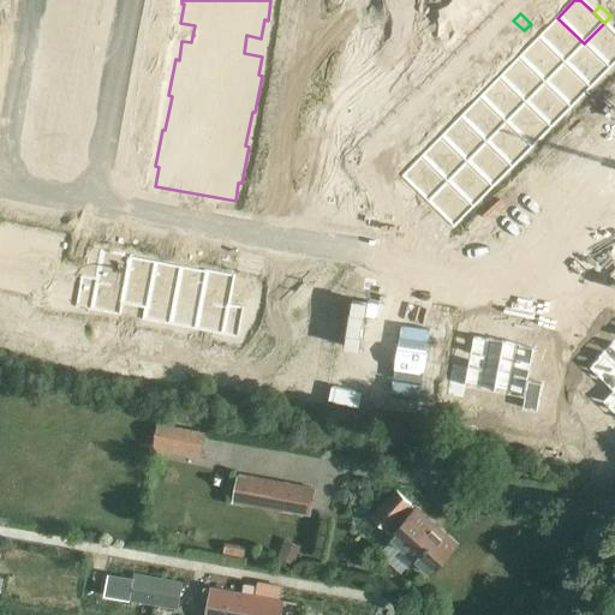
[(614,21),(610,16),(604,23),(614,34),(614,31),(614,21)]
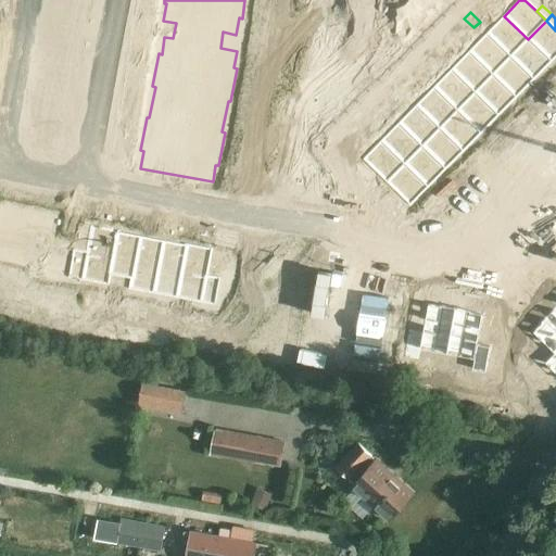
[(489,30),(487,34),(509,58),(528,39),(504,16),(489,30)]
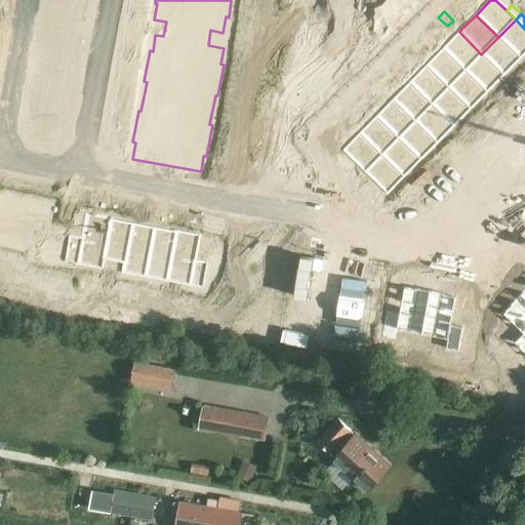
[(516,19),(498,37),(521,59),(524,54),(524,29),(516,19)]
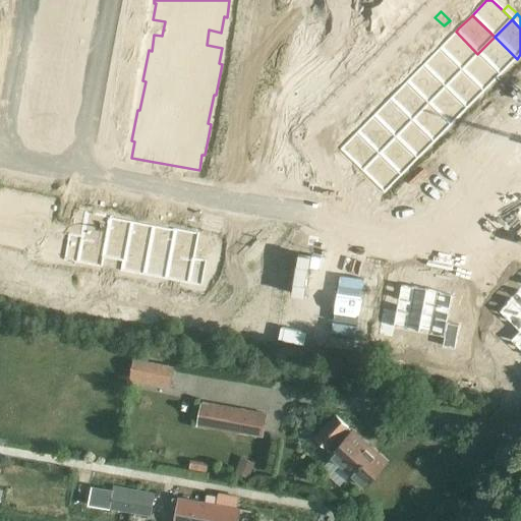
[(450,20),(444,25),(453,35),(456,32),(458,29),(450,20)]
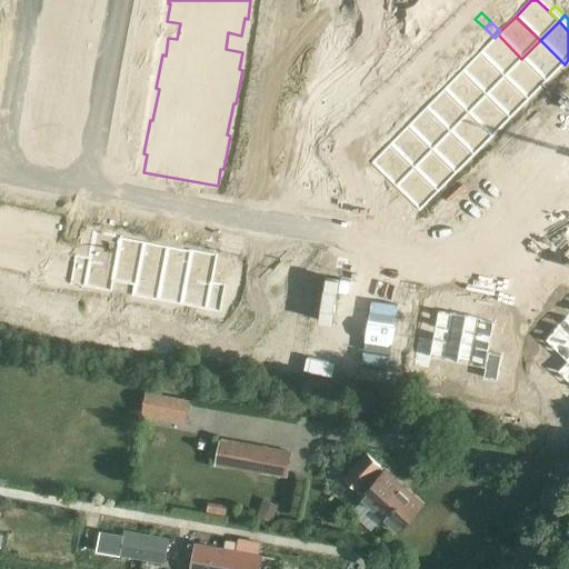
[(495,38),(479,53),(503,77),(521,59),(498,35),(495,38)]
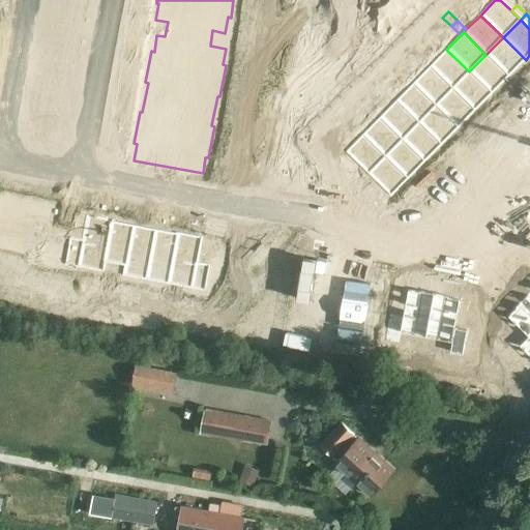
[(503,37),(486,55),(508,77),(511,74),(526,60),(503,37)]
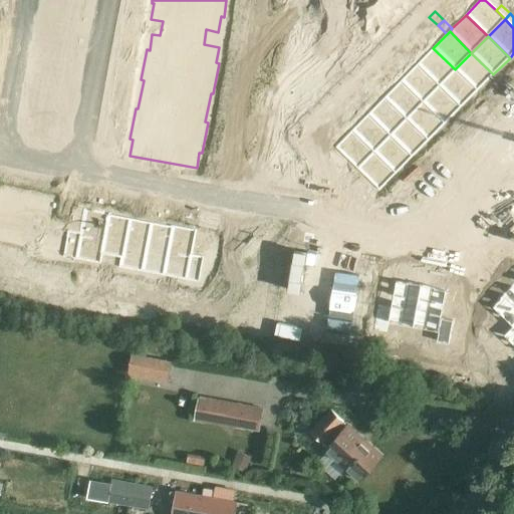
[(402,44),(397,50),(406,59),(411,53),(402,44)]
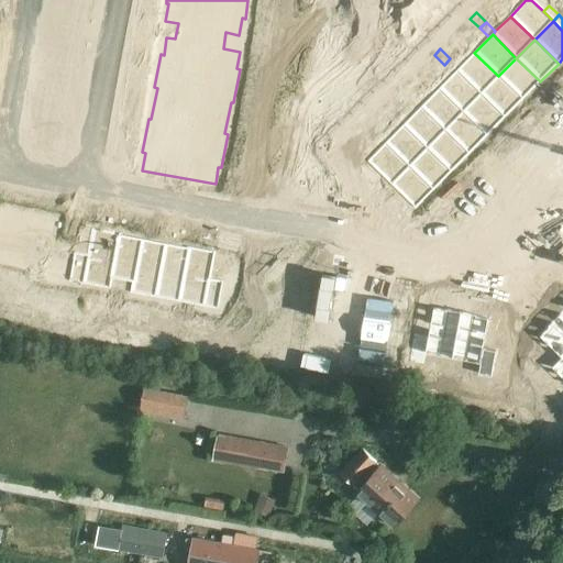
[(460,67),(456,70),(481,95),(498,76),(474,53),(460,67)]
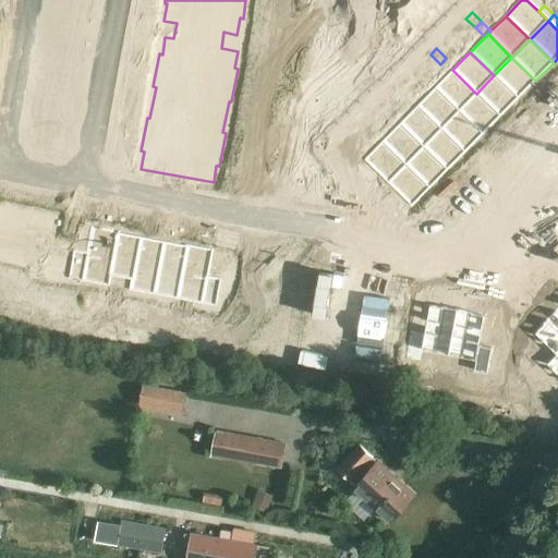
[(446,58),(440,64),(449,73),(452,70),(456,67),(446,58)]
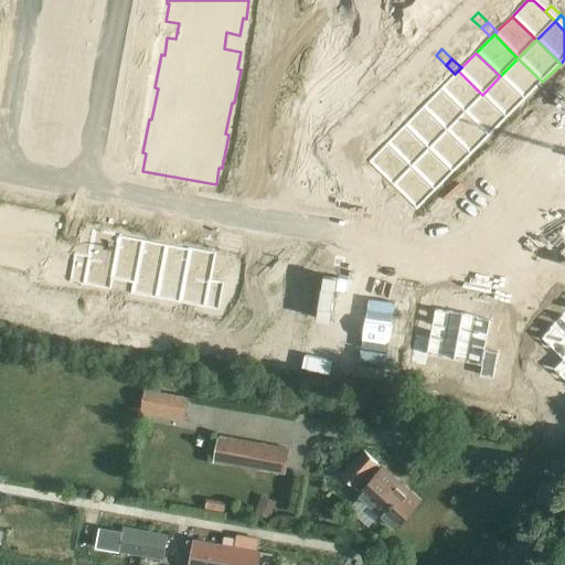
[(518,59),(500,76),(524,100),(540,85),(542,82),(518,59)]
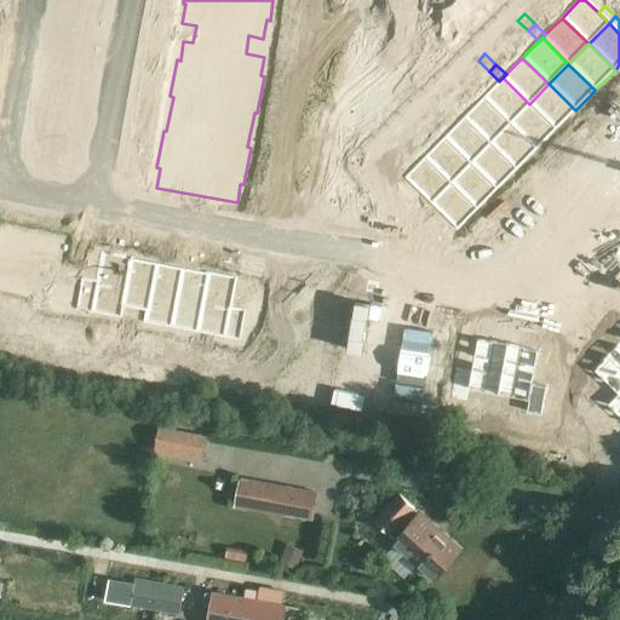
[(499,81),(483,98),(510,124),(529,104),(503,78),(499,81)]
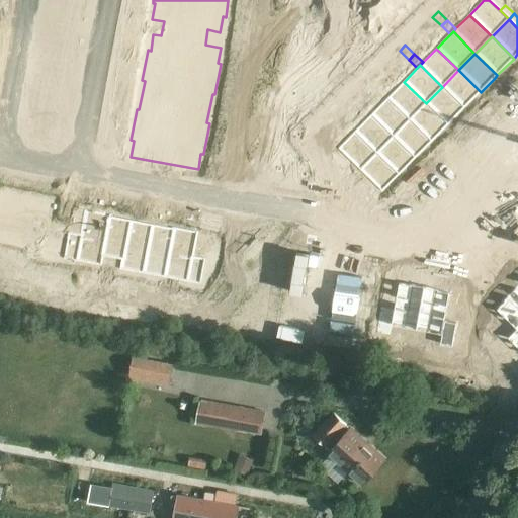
[(458,70),(442,87),(464,108),(467,105),(481,92),(458,70)]
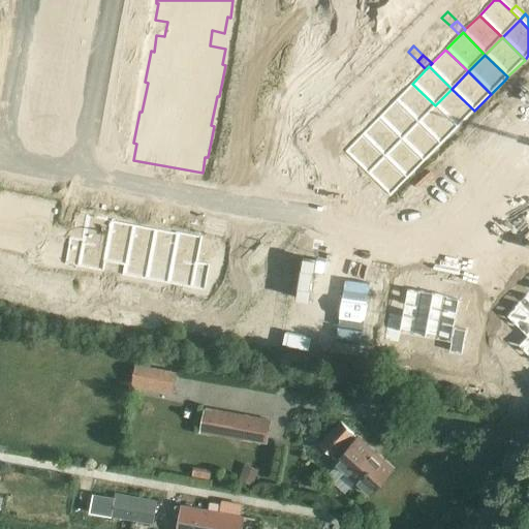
[(507,76),(505,80),(514,89),(520,83),(510,73),(507,76)]
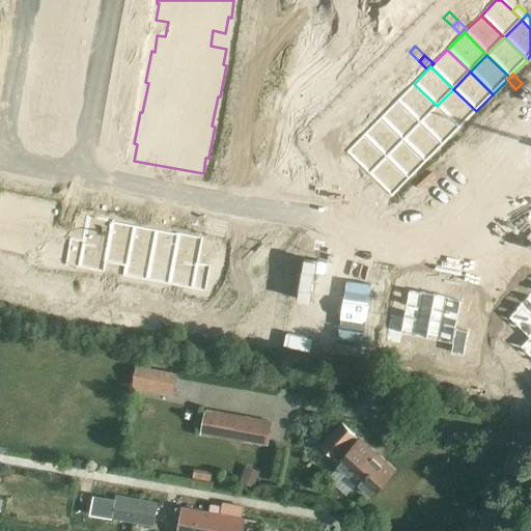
[(382,80),(375,86),(385,95),(391,89),(382,80)]
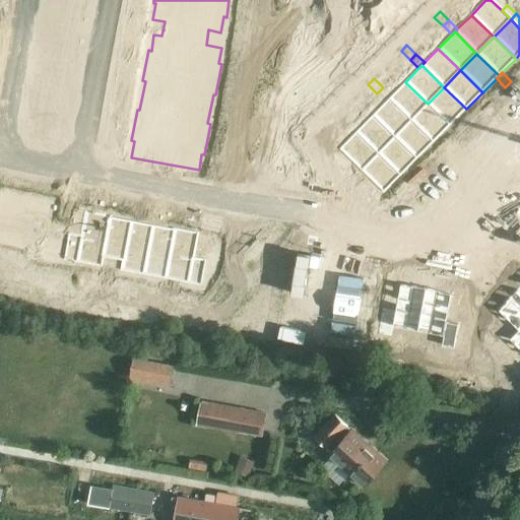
[(511,81),(505,87),(514,95),(519,89),(511,81)]
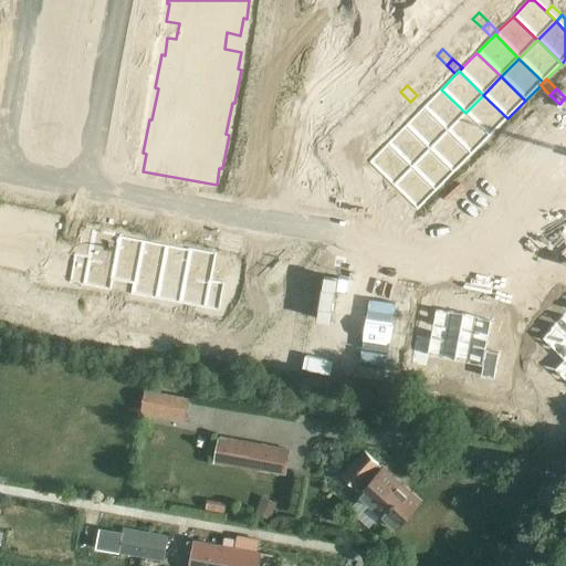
[(426,104),(423,107),(447,132),(465,113),(441,90),(426,104)]
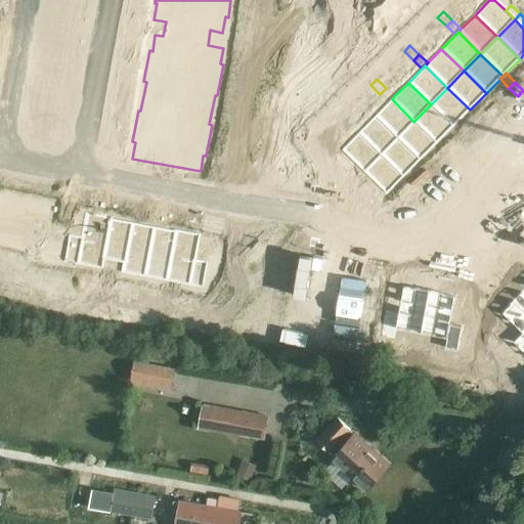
[(386,88),(380,94),(389,102),(392,99),(394,96),(386,88)]
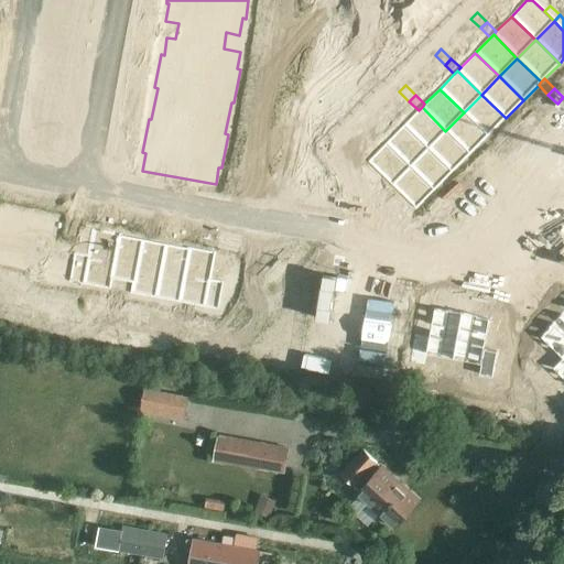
[(481,95),(464,112),(488,137),(502,121),(506,118),(481,95)]
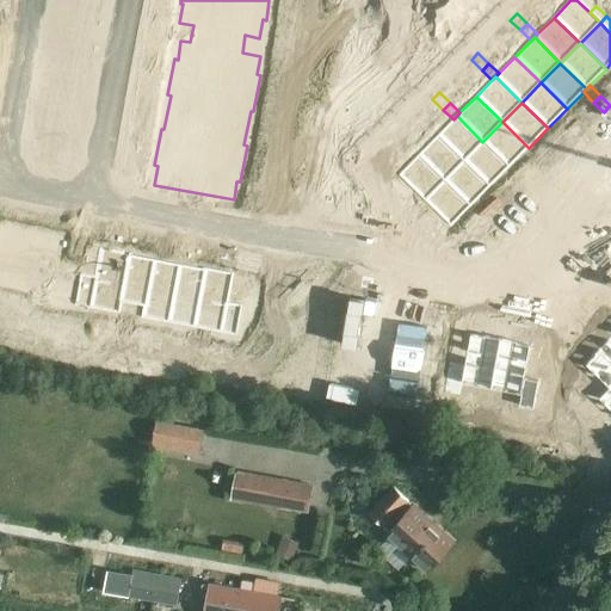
[(454,119),(437,136),(463,161),(482,142),(457,116),(454,119)]
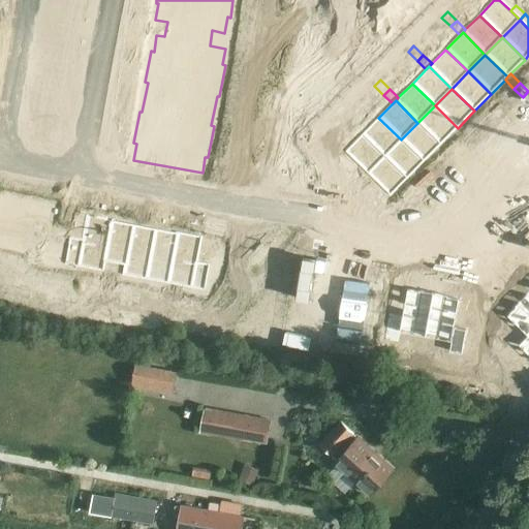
[(435,105),(417,123),(440,145),(443,143),(458,128),(435,105)]
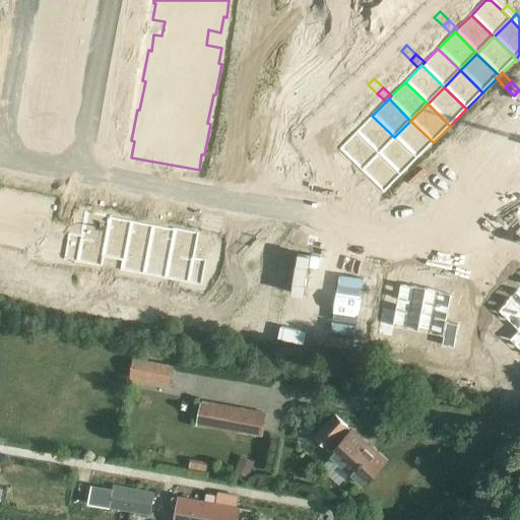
[(466,109),(463,112),(472,121),(477,115),(469,106),(466,109)]
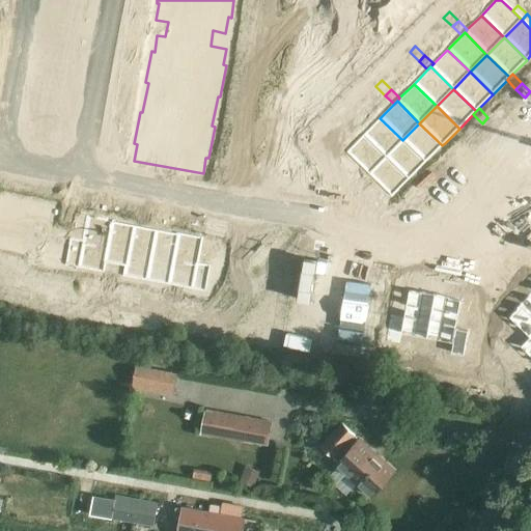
[(347,115),(342,120),(352,130),(357,123),(347,115)]
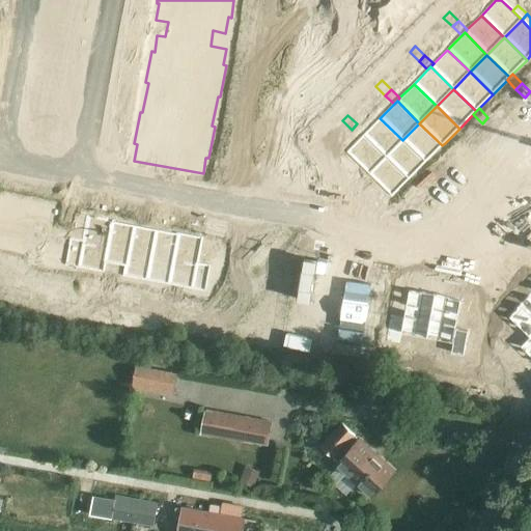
[(487,117),(482,123),(492,132),(497,127),(487,117)]
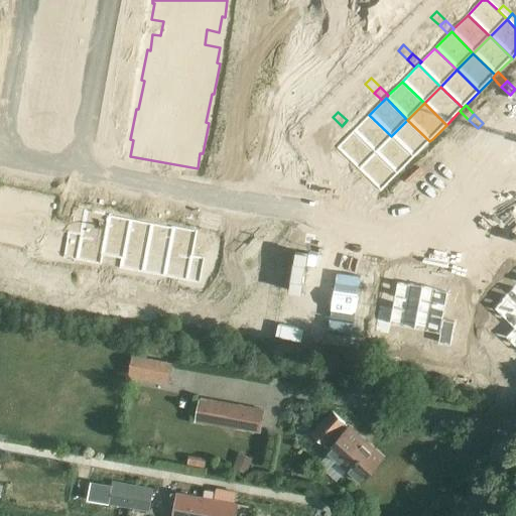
[(356,129),(353,131),(375,153),(391,136),(369,115),(356,129)]
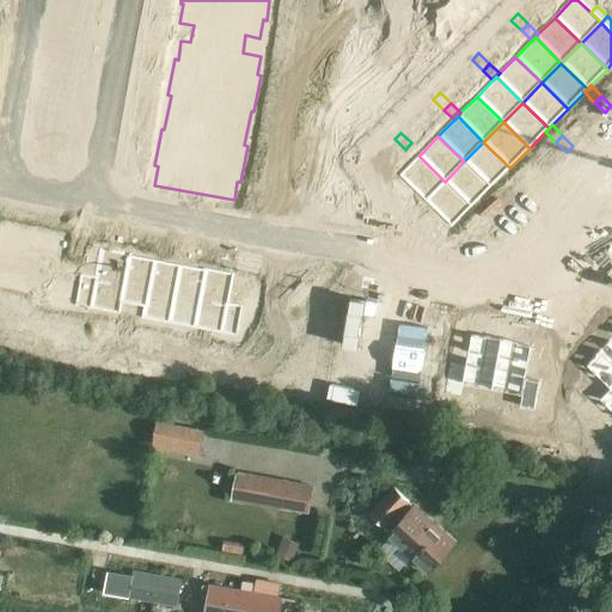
[(411,142),(405,150),(415,159),(418,155),(422,153),(411,142)]
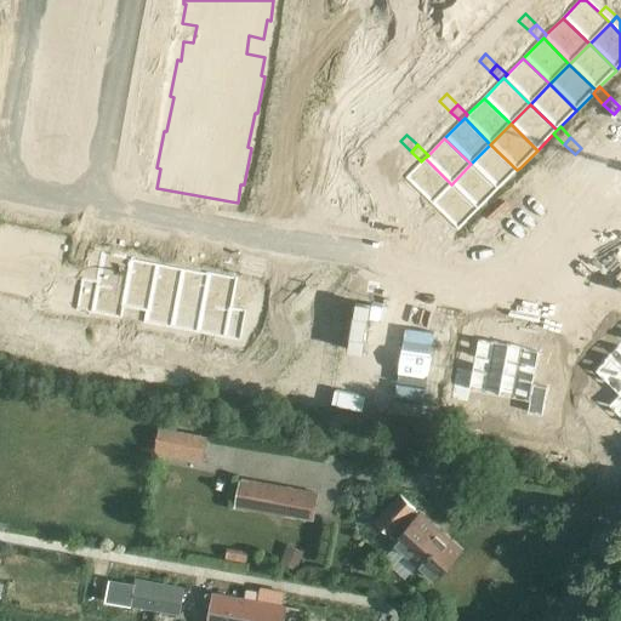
[(490,144),(471,164),(497,191),(514,174),(517,170),(490,144)]
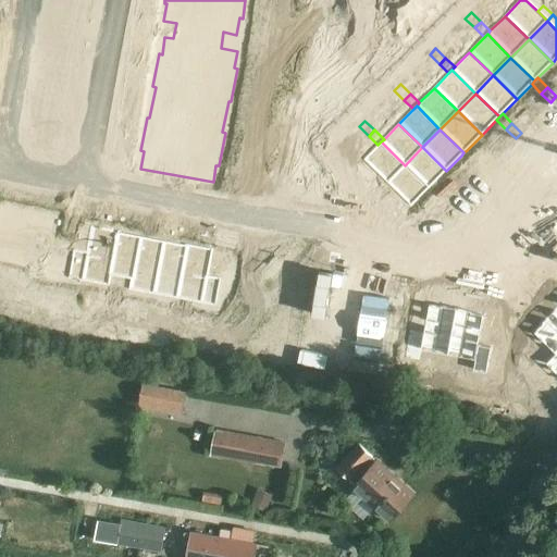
[(378,145),(362,161),(386,184),(405,165),(381,141),(378,145)]
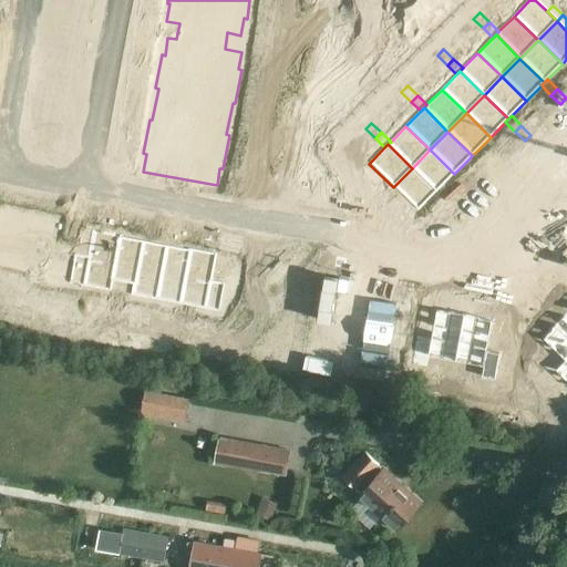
[(430,150),(412,168),(436,193),(440,189),(454,174),(430,150)]
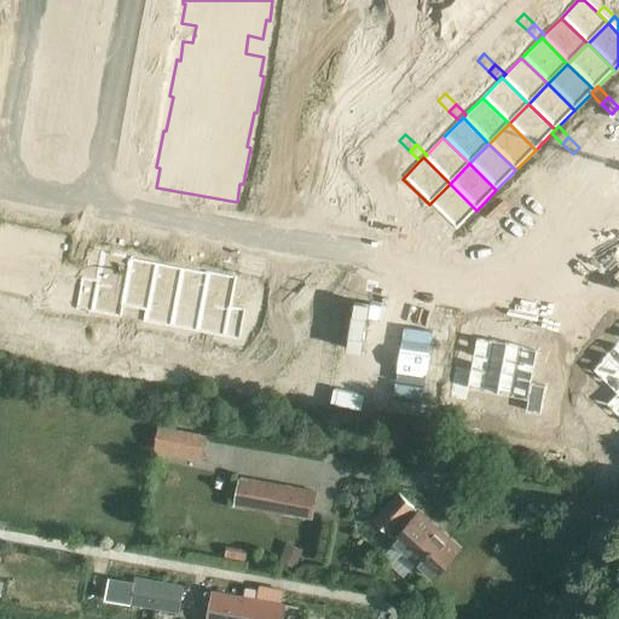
[(515,169),(513,173),(522,184),(530,177),(519,167),(515,169)]
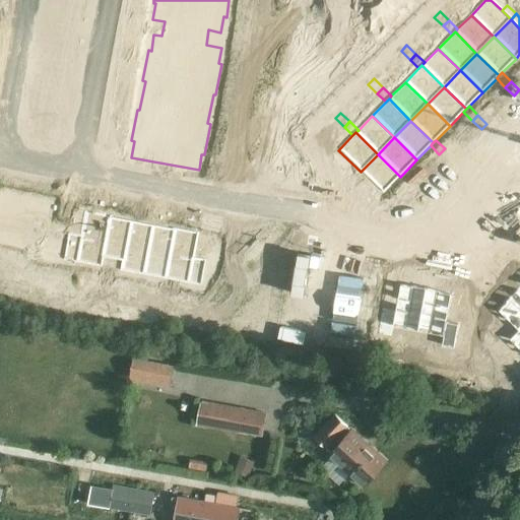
[(445,148),(439,154),(448,163),(454,157),(445,148)]
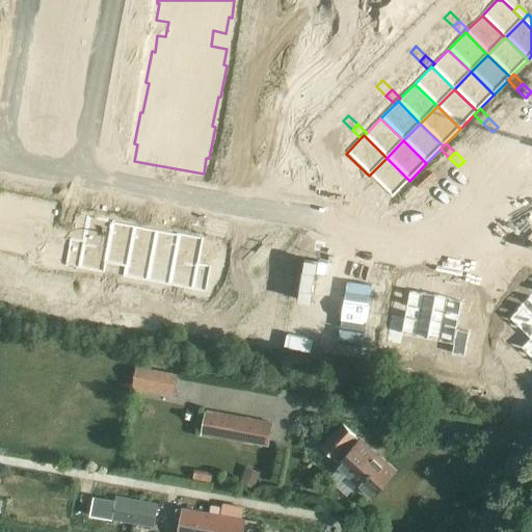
[(387,158),(369,176),(392,198),(406,183),(409,181),(387,158)]
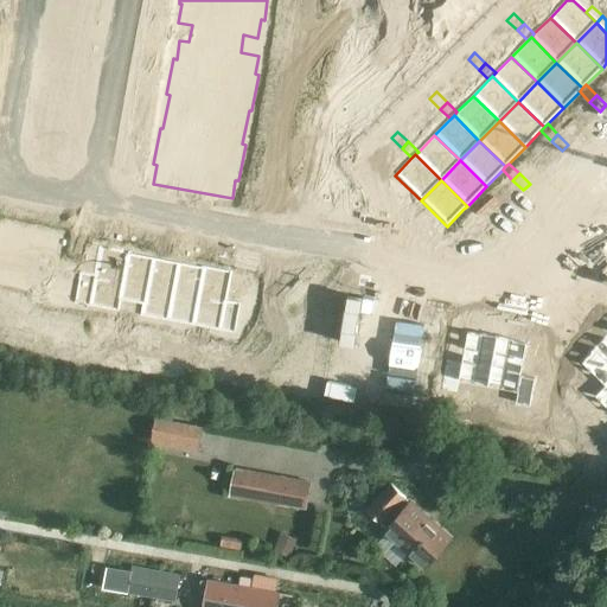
[(467,206),(464,209),(474,219),(480,212),(471,203),(467,206)]
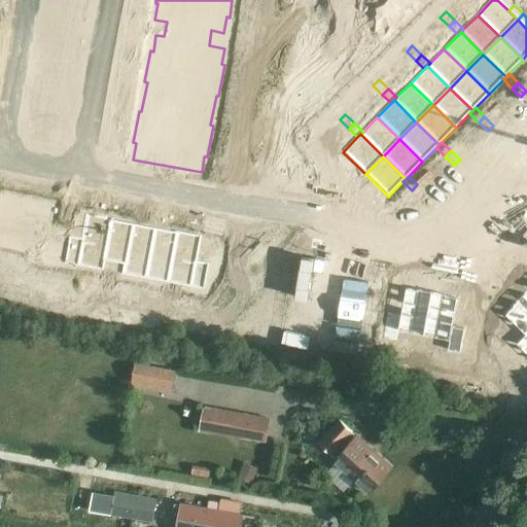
[(417,184),(412,190),(421,199),(426,194),(417,184)]
